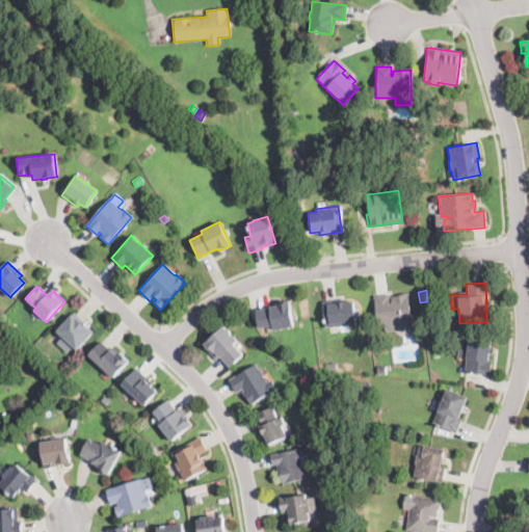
[(407,293),(412,322),(412,329),(397,331),(396,324),(377,327),(373,295),(388,294),(389,303),(390,302),(390,297),(398,296),(398,294),(407,293)]
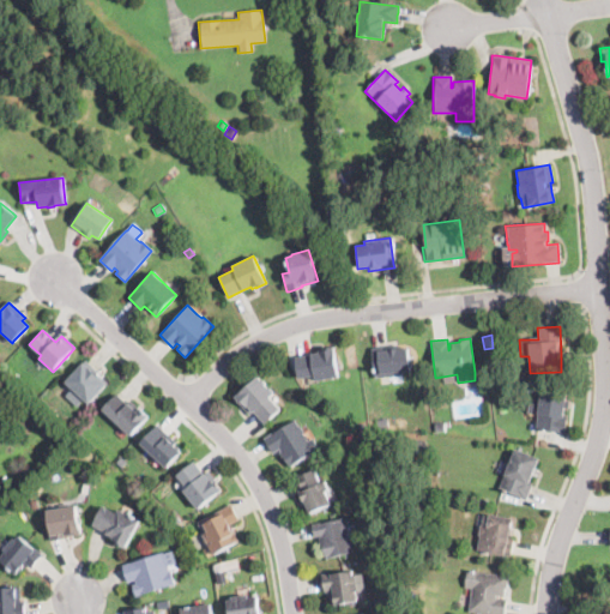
[(396,349),(408,348),(410,372),(400,373),(402,375),(373,378),(370,348),(396,345),(396,349)]
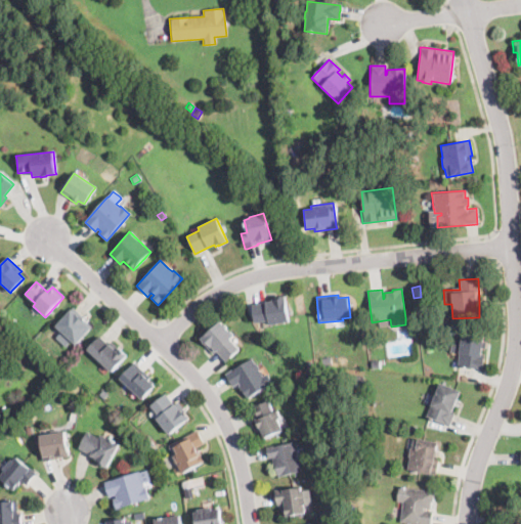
[(289,315),(290,321),(268,325),(267,321),(253,323),(251,305),(270,301),(275,300),(275,298),(286,297),(289,315)]
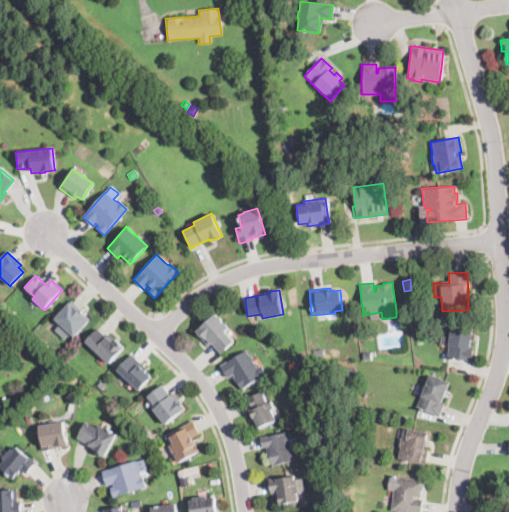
[(71,305),(72,306),(78,311),(79,311),(84,315),(83,316),(88,321),(73,337),(53,319),(68,302),(71,305)]
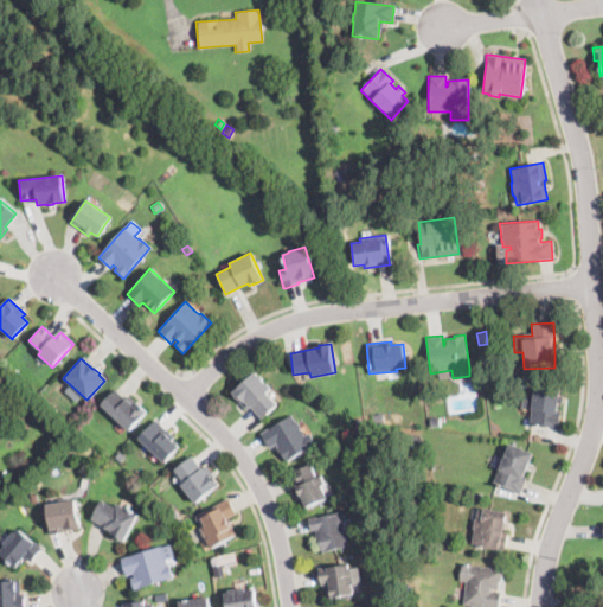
[(276,404),(264,416),(261,420),(249,407),(245,411),(231,395),(255,374),(269,390),(265,393),(276,404)]
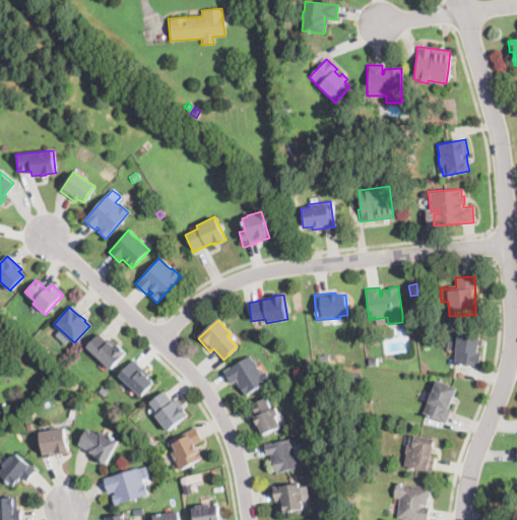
[(481,339),(480,345),(478,344),(477,353),(480,353),(479,367),(453,364),(454,351),(446,350),(447,341),(456,342),(457,328),(478,330),(477,338),(481,339)]
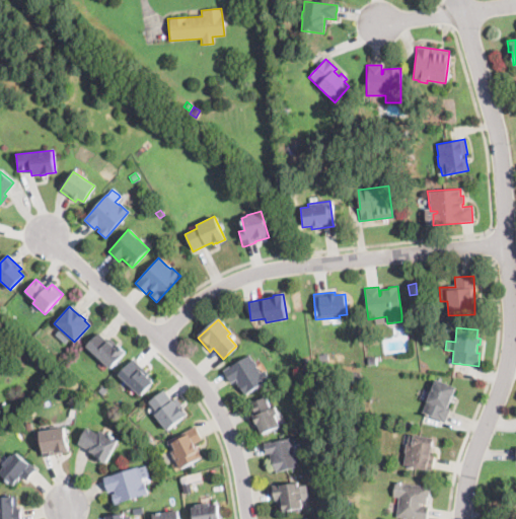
[(102,339),(106,342),(109,340),(125,353),(109,369),(85,347),(97,334),(102,339)]
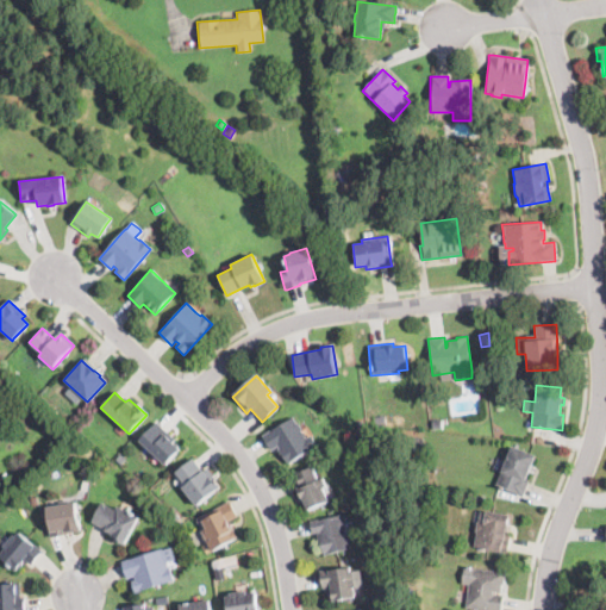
[(294,421),(295,423),(297,422),(300,429),(299,429),(301,433),(303,433),(305,435),(304,436),(305,439),(310,435),(316,446),(286,465),(282,458),(281,459),(275,450),(277,449),(276,447),(269,450),(261,435),(273,428),(273,429),(292,418),(294,421)]
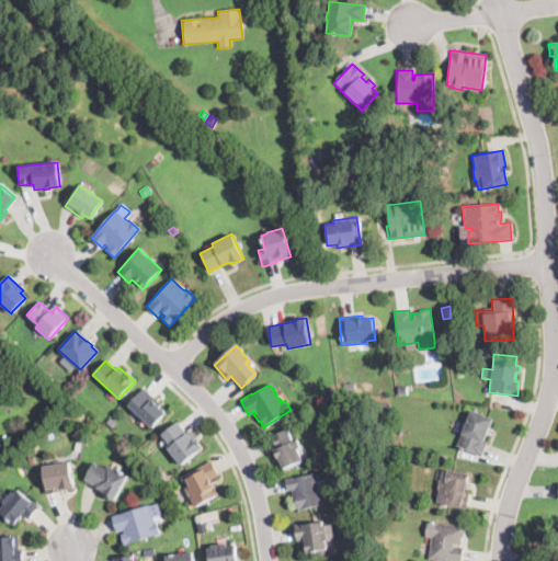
[(154,426),(151,427),(127,405),(143,388),(160,404),(158,407),(164,413),(154,426)]
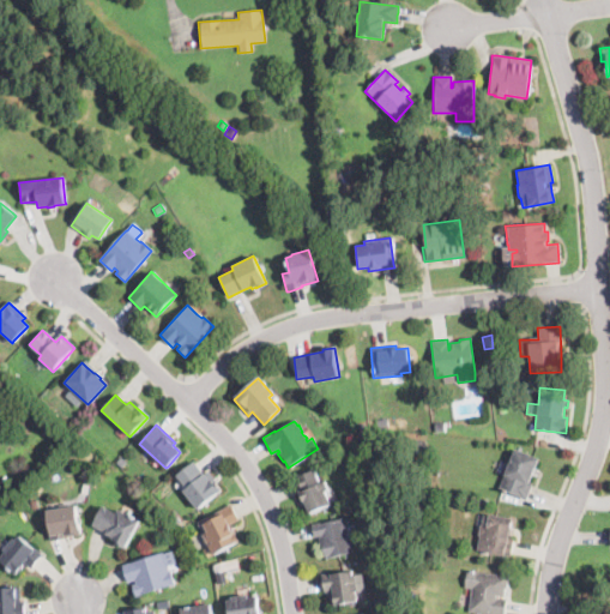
[(537,458),(532,469),(527,482),(531,485),(525,500),(497,489),(503,474),(502,474),(505,468),(505,467),(507,467),(514,449),(537,458)]
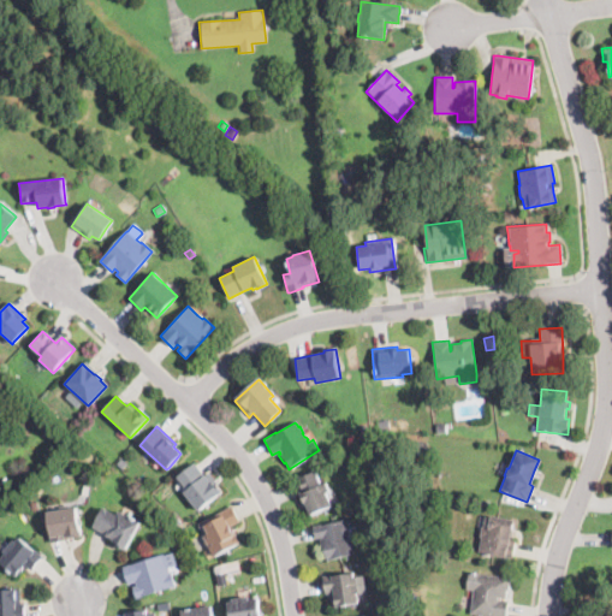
[(126,462),(120,468),(114,462),(120,456),(126,462)]
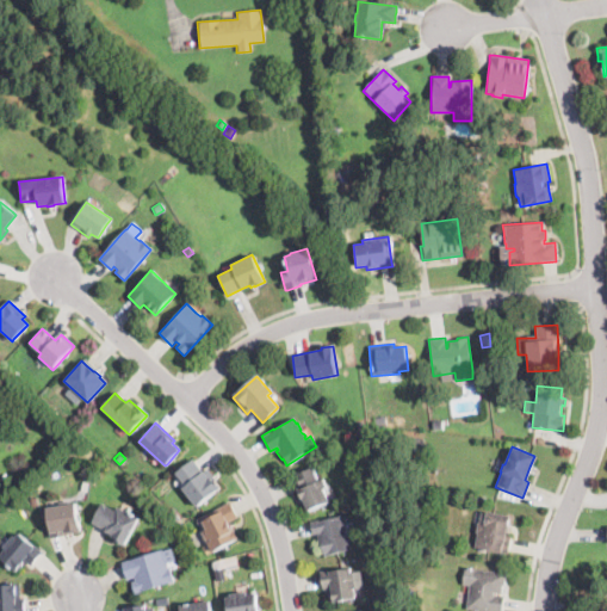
[(202,473),(205,470),(220,488),(196,507),(192,503),(191,504),(187,499),(187,498),(180,489),(184,486),(174,473),(191,460),(202,473)]
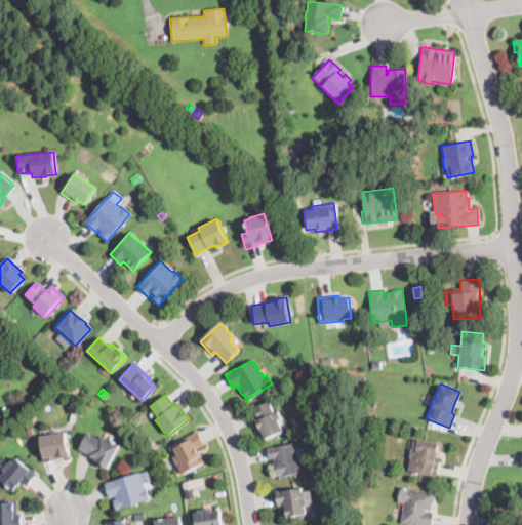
[(272,410),(273,413),(277,411),(280,419),(277,420),(282,430),(261,440),(255,430),(258,429),(257,427),(256,428),(254,422),(257,421),(251,408),(268,401),(272,410)]
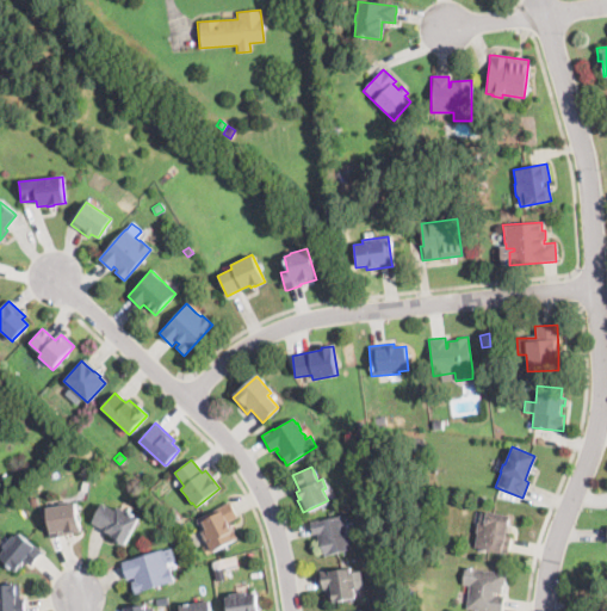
[(10,486),(7,488),(0,482),(0,477),(4,473),(13,482),(10,486)]
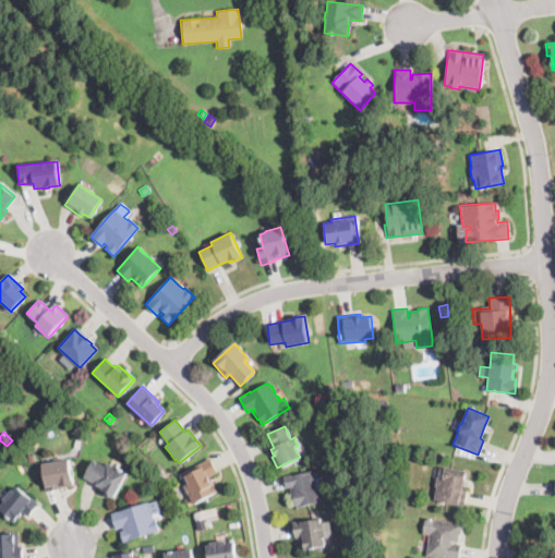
[(61,459),(61,461),(68,460),(72,481),(73,481),(73,485),(64,486),(63,485),(59,486),(59,489),(45,493),(40,471),(39,466),(41,465),(40,464),(52,462),(52,460),(61,459)]
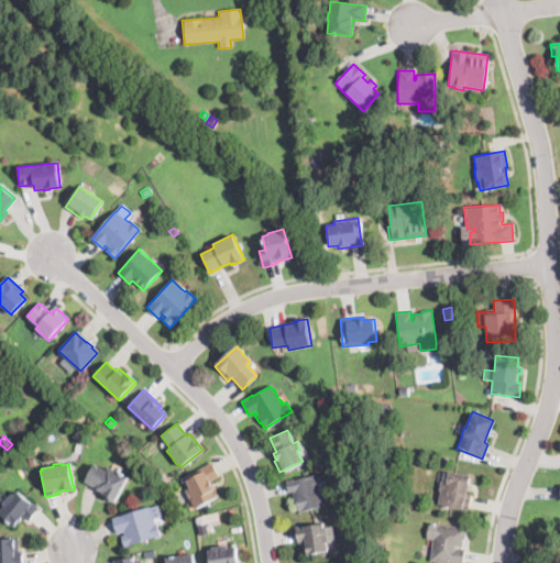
[(197,509),(196,510),(179,481),(210,463),(218,476),(209,482),(218,497),(197,509)]
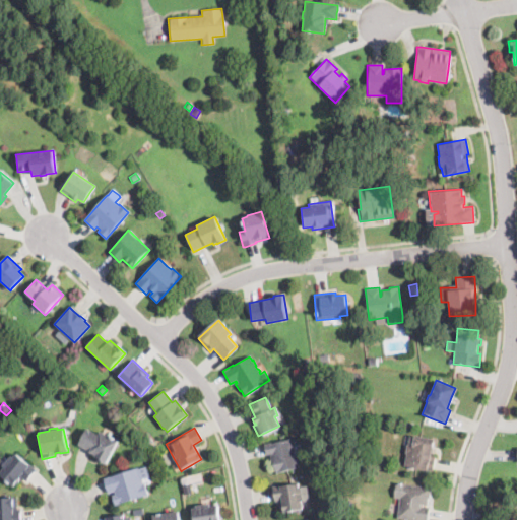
[(86,429),(98,435),(100,432),(118,441),(106,464),(97,460),(98,459),(94,457),(95,456),(88,452),(88,451),(77,445),(85,429),(86,429)]
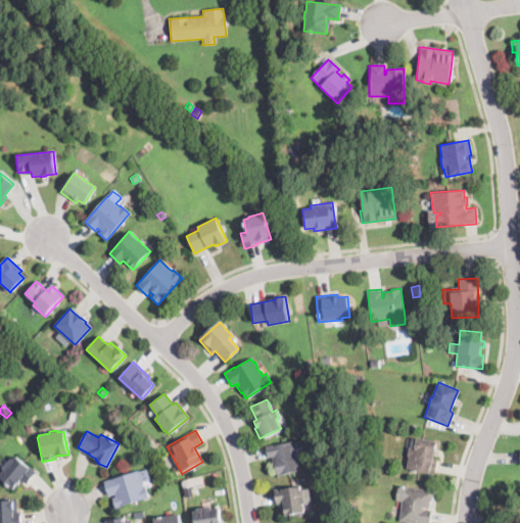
[(435,444),(434,450),(434,453),(433,453),(432,459),(436,459),(433,474),(406,470),(408,457),(407,457),(408,448),(408,446),(409,447),(411,437),(436,441),(435,444)]
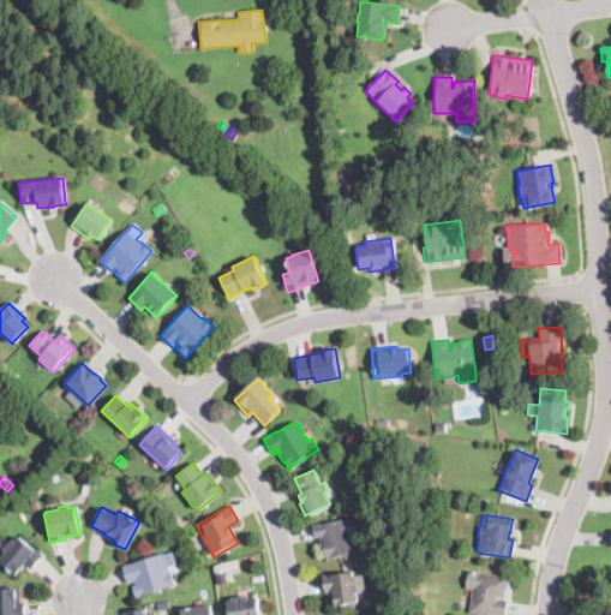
[(180,523),(174,527),(169,521),(175,517),(180,523)]
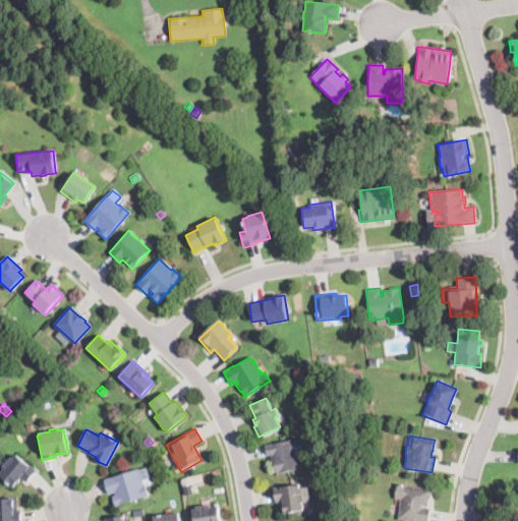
[(291,448),(292,450),(293,450),(294,454),(293,455),(293,456),(295,456),(299,469),(275,475),(273,465),(272,465),(269,457),(272,456),(272,455),(265,456),(265,455),(263,446),(290,439),(292,447),(291,447),(291,448)]
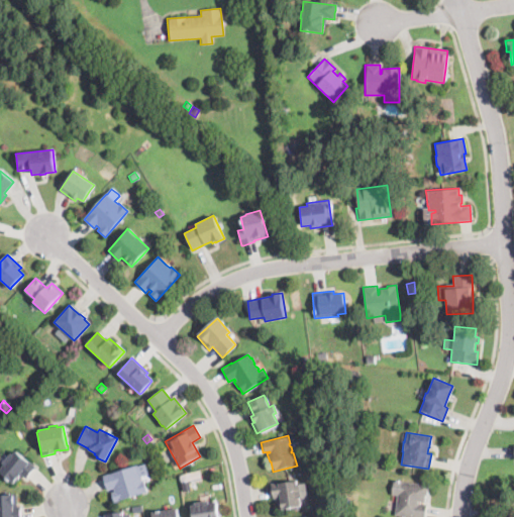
[(16,451),(26,459),(35,468),(25,479),(21,476),(14,484),(1,474),(0,473),(0,469),(3,466),(1,463),(10,453),(11,454),(14,450),(16,451)]
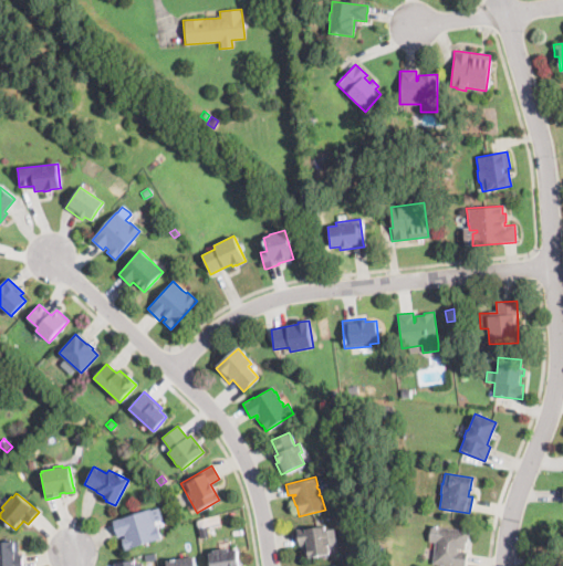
[(153,522),(155,527),(157,526),(160,537),(124,551),(121,540),(124,538),(123,535),(116,537),(111,524),(111,522),(148,509),(153,522)]
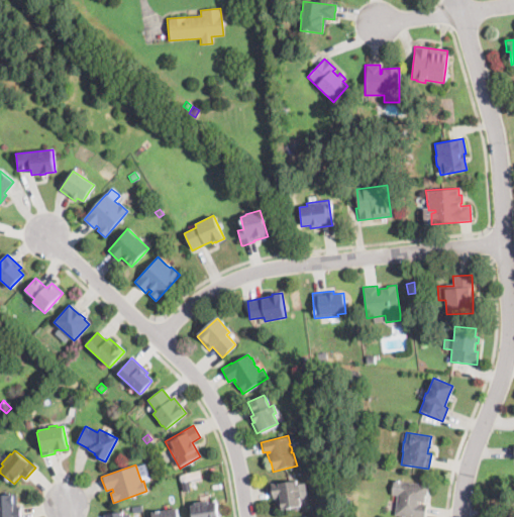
[(295,481),(296,485),(299,485),(301,498),(299,498),(300,506),(278,510),(276,499),(273,499),(270,485),(295,481)]
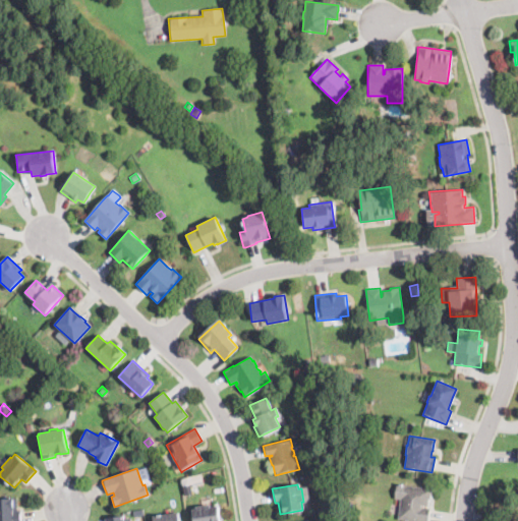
[(429,488),(428,500),(427,500),(426,506),(422,506),(422,508),(428,508),(426,520),(411,520),(396,519),(399,500),(393,499),(395,485),(395,484),(429,488)]
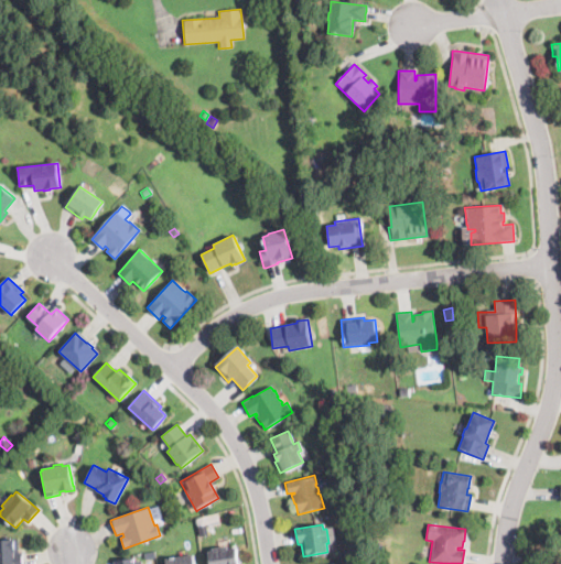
[(14,552),(21,552),(21,563),(0,563),(0,540),(14,540),(14,552)]
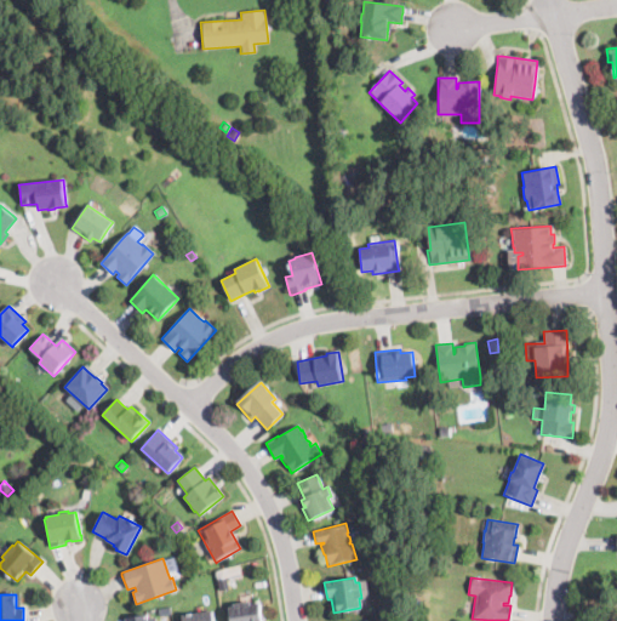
[(249,602),(250,604),(260,603),(262,620),(229,620),(228,608),(233,607),(233,604),(249,602)]
